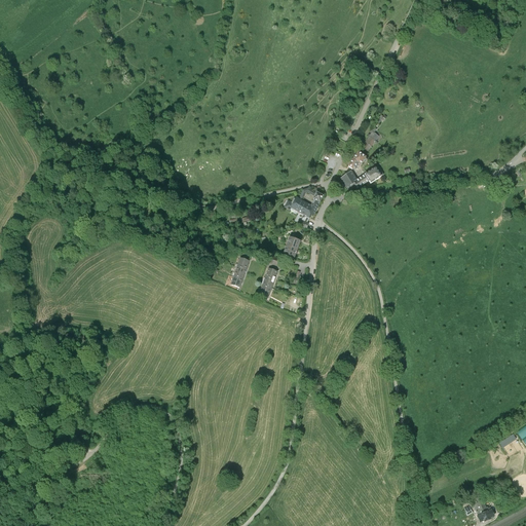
[(378,137),(372,133),(365,143),(371,147),(378,137)]
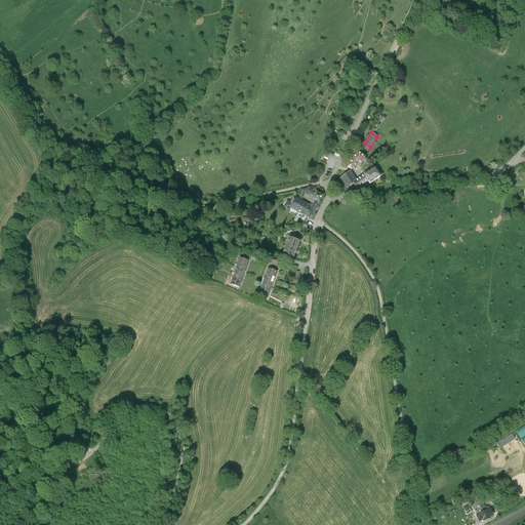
[(363,157),(370,147),(364,143),(357,153),(363,157)]
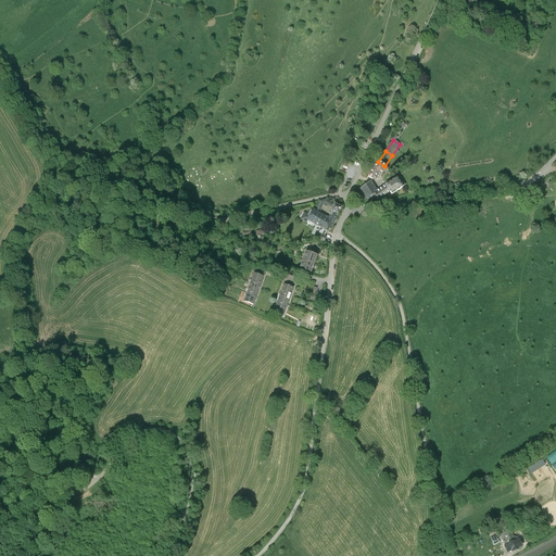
[(368,177),(373,179),(374,178),(376,178),(377,178),(378,179),(380,176),(387,167),(384,166),(378,162),(368,177)]
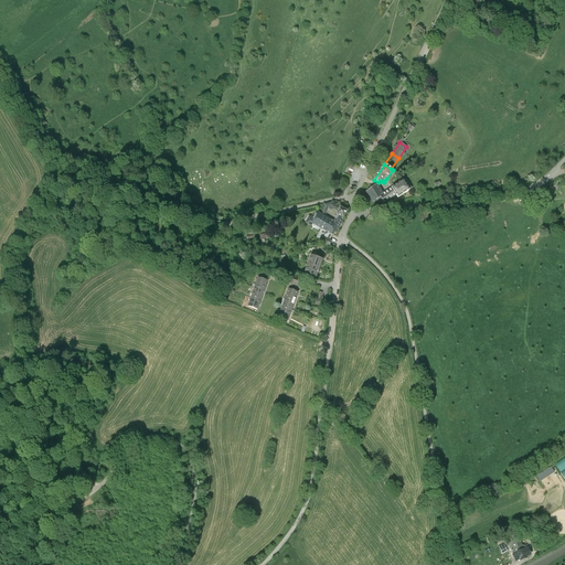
[(396,194),(398,198),(412,188),(405,179),(392,188),(396,194)]
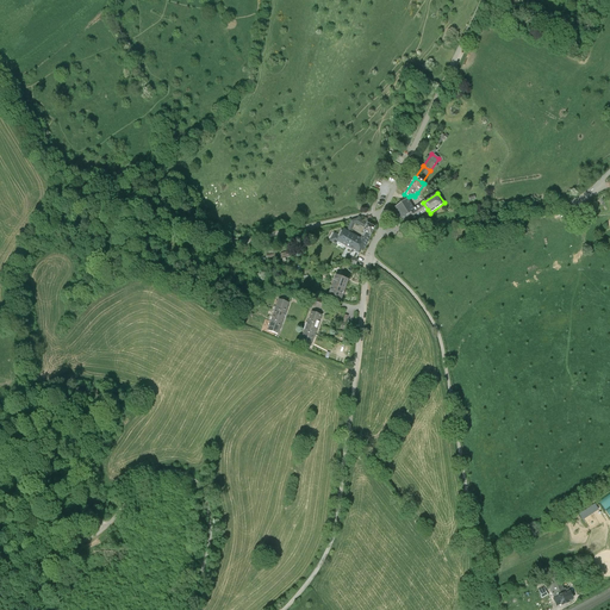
[(412,221),(428,210),(423,203),(414,209),(406,200),(396,207),(405,222),(411,218),(412,221)]
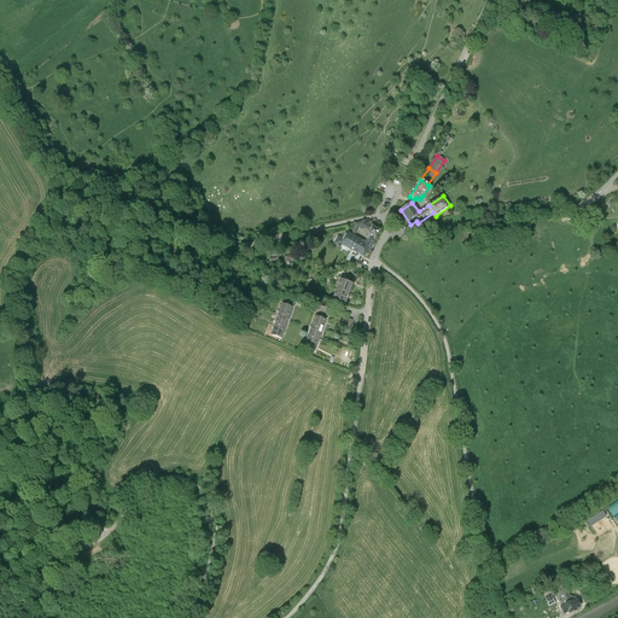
[(356,225),(353,233),(355,234),(359,227),(362,226),(371,231),(372,228),(362,222),(356,225)]
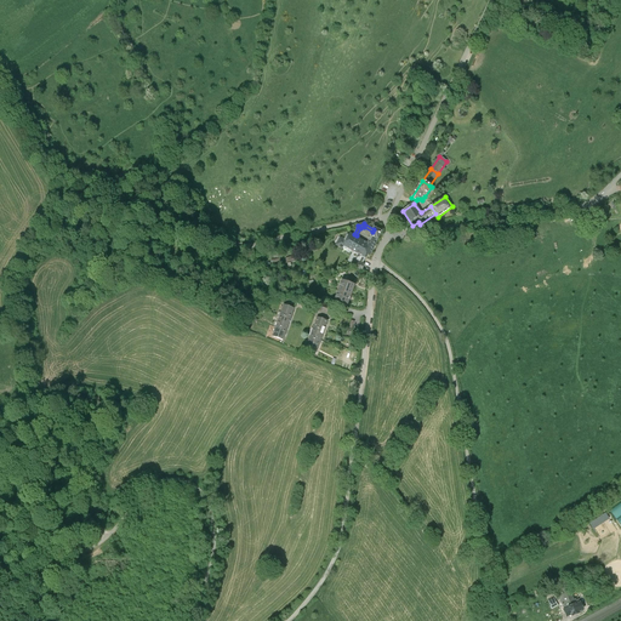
[(374,228),(374,229),(372,232),(370,235),(371,235),(377,239),(381,232),(374,228)]
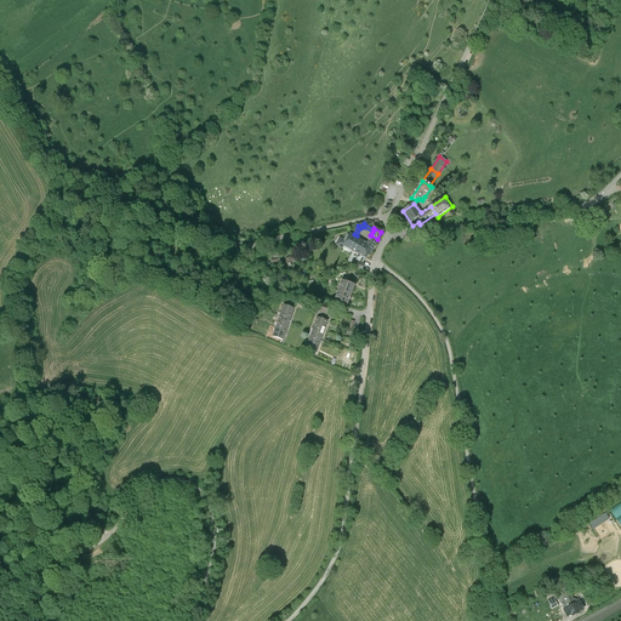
[(370,254),(377,239),(371,235),(368,241),(357,235),(354,234),(353,235),(351,234),(347,241),(345,245),(360,255),(362,255),(364,251),(370,254)]
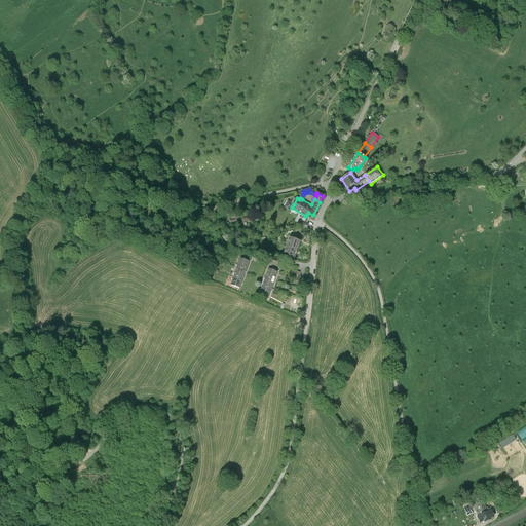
[(294,204),(289,201),(285,207),(290,210),(292,208),(294,204)]
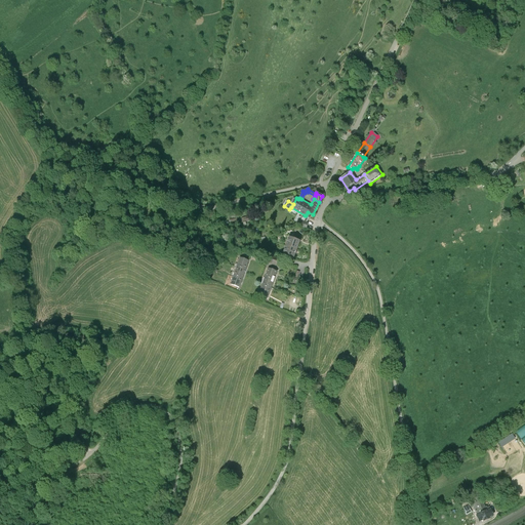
[(306,228),(308,224),(307,223),(310,217),(306,215),(305,215),(304,216),(303,216),(297,225),(306,228)]
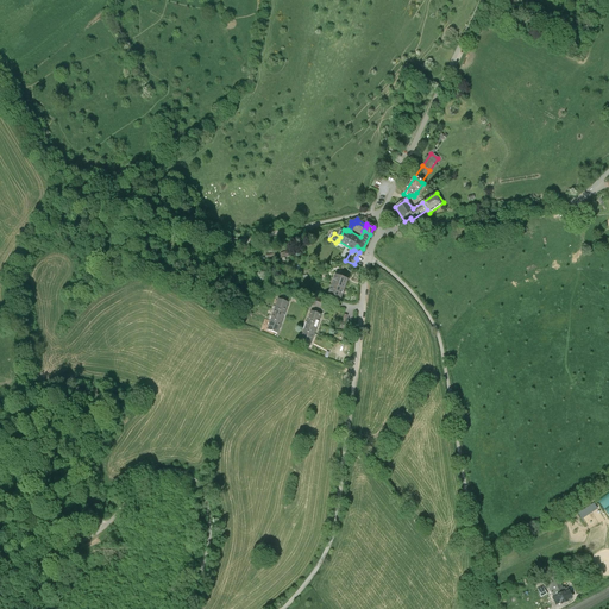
[(336,275),(332,286),(344,289),(347,280),(336,275)]
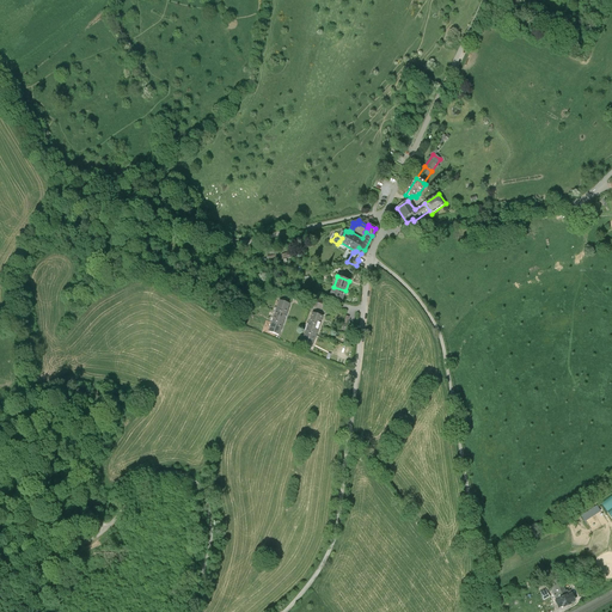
[(342,301),(346,291),(334,287),(330,297),(342,301)]
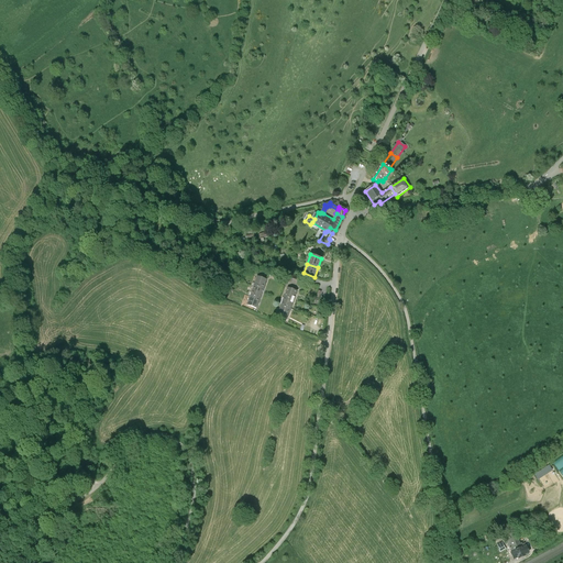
[(299,277),(288,273),(285,280),(296,285),(299,277)]
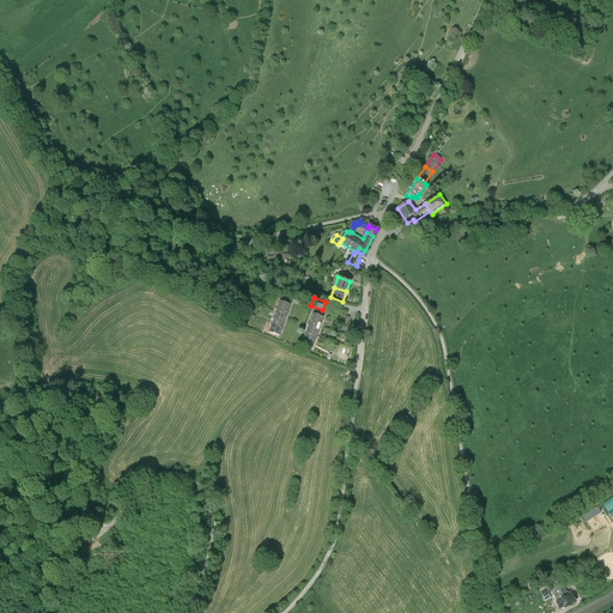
[(280,302),(277,311),(286,315),(290,305),(280,302)]
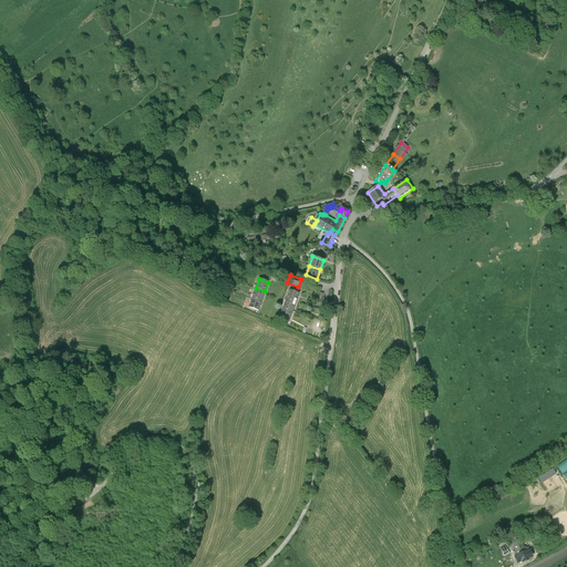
[(256,288),(251,298),(261,301),(265,291),(256,288)]
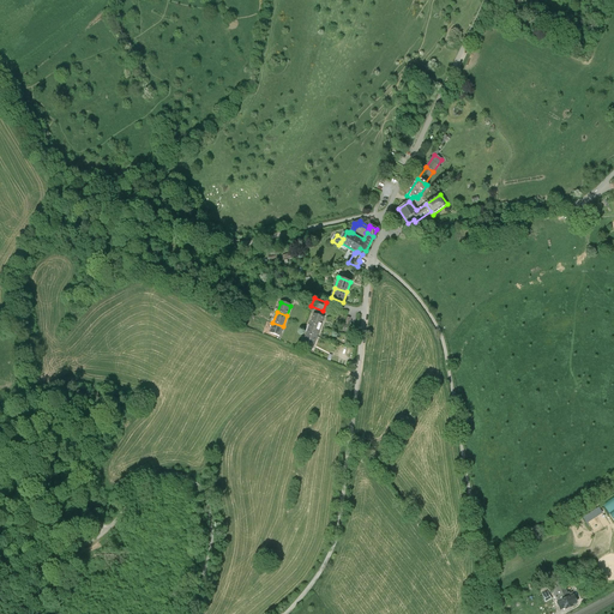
[(313,314),(309,324),(320,327),(324,318),(313,314)]
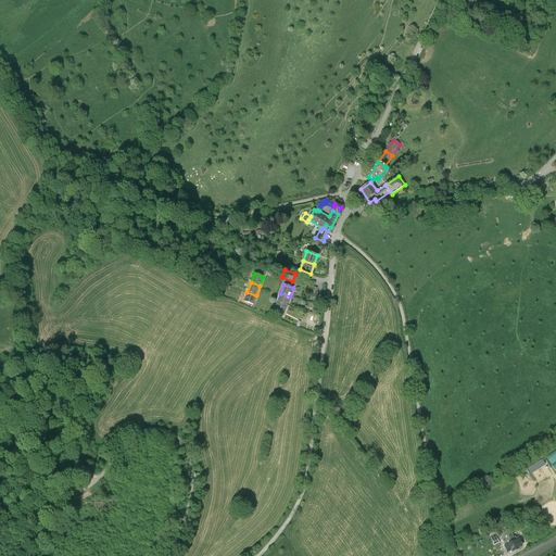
[(253,304),(256,295),(247,292),(243,301),(253,304)]
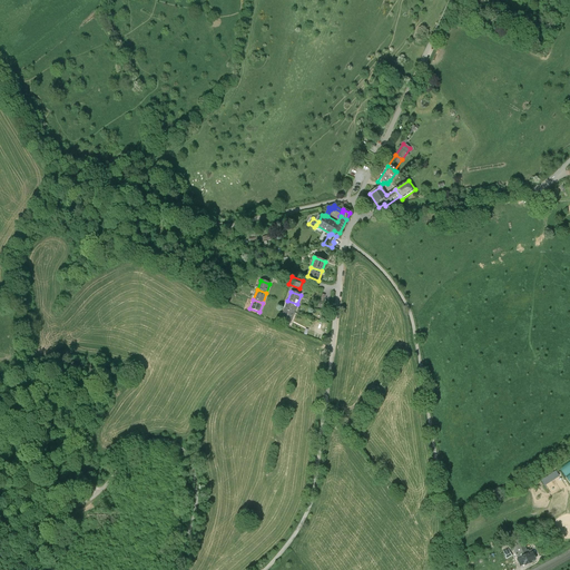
[(287,301),(284,310),(293,314),(297,304),(287,301)]
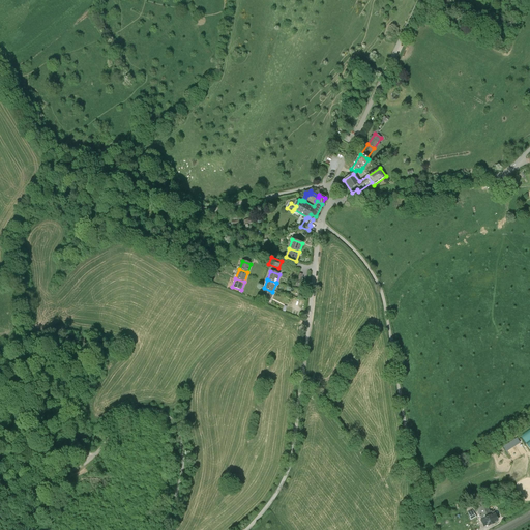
[(269,300),(272,292),(264,288),(261,297),(269,300)]
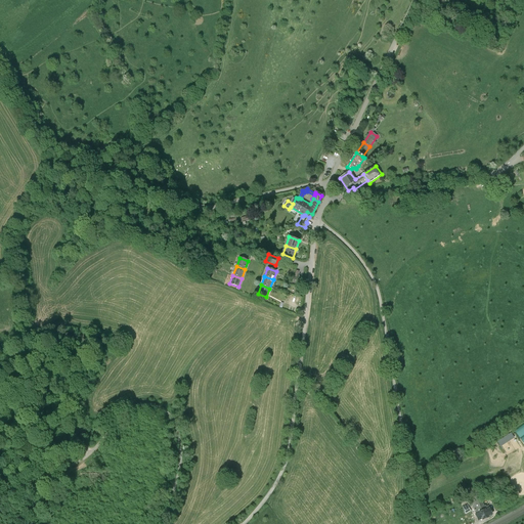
[(511,433),(497,442),(501,447),(514,438),(511,433)]
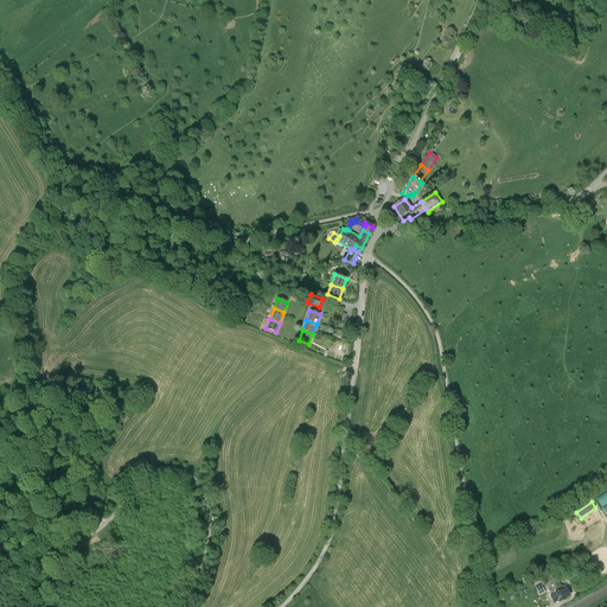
[(555,592),(560,590),(554,579),(553,576),(548,579),(549,581),(545,582),(551,595),(555,594),(555,592)]
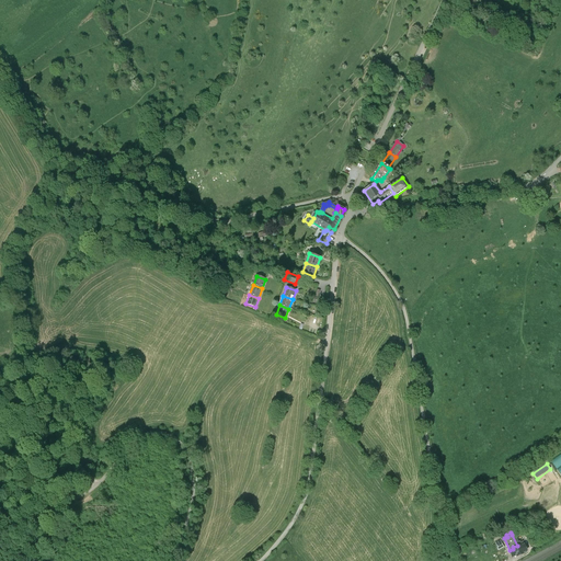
[(516,533),(512,535),(517,546),(521,544),(517,536),(518,536),(516,533)]
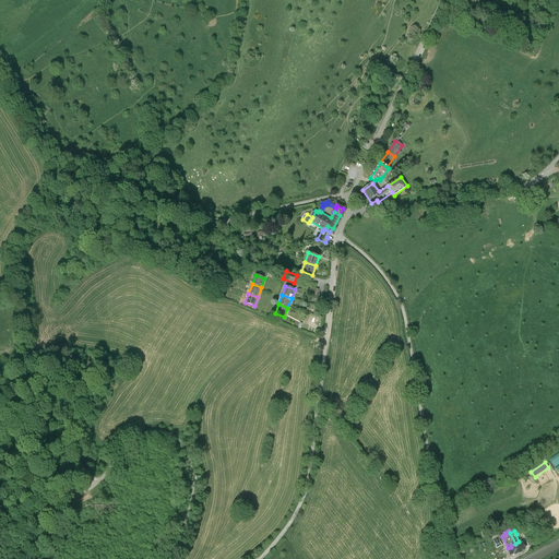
[(519,542),(515,544),(519,554),(523,551),(522,550),(526,548),(523,542),(519,544),(519,542)]
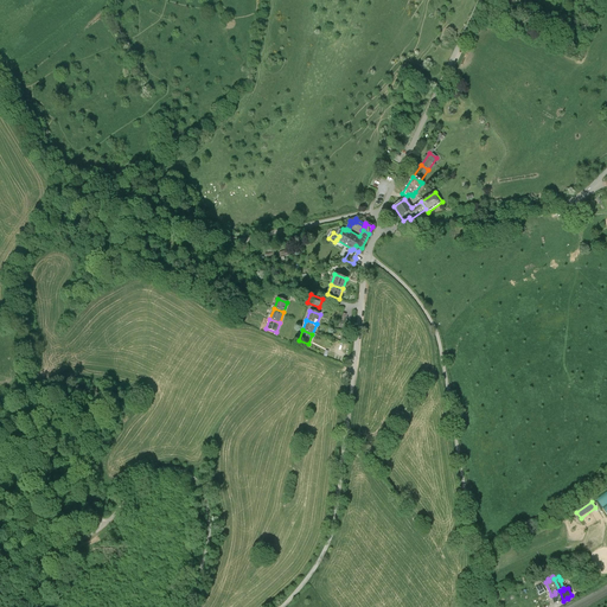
[(563,601),(560,590),(555,592),(555,594),(551,595),(555,604),(560,601),(560,602),(563,601)]
